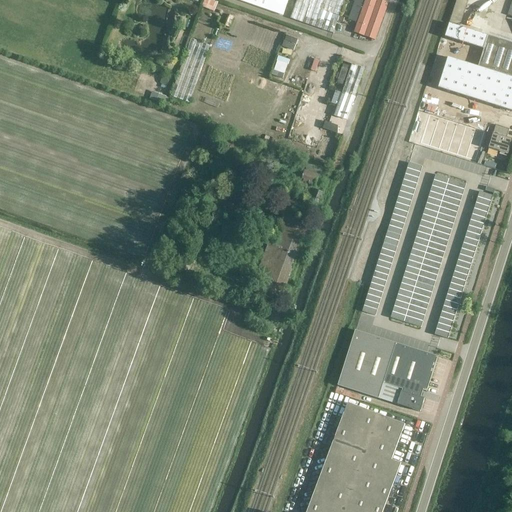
[(215,11),(218,2),(213,0),(204,0),(202,6),(215,11)]
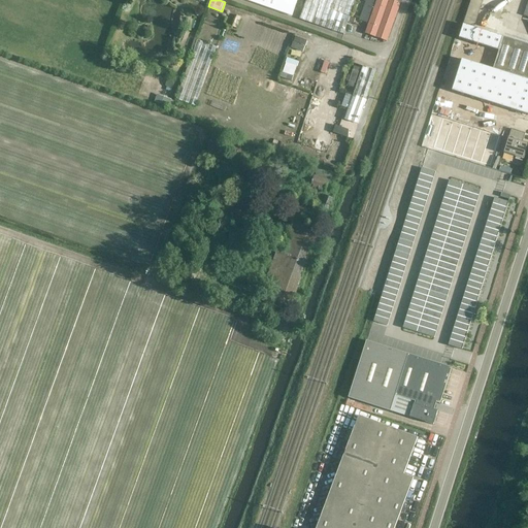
[(343,34),(355,0),(245,0),(283,13),(294,0),(305,0),(300,19),(343,34)]
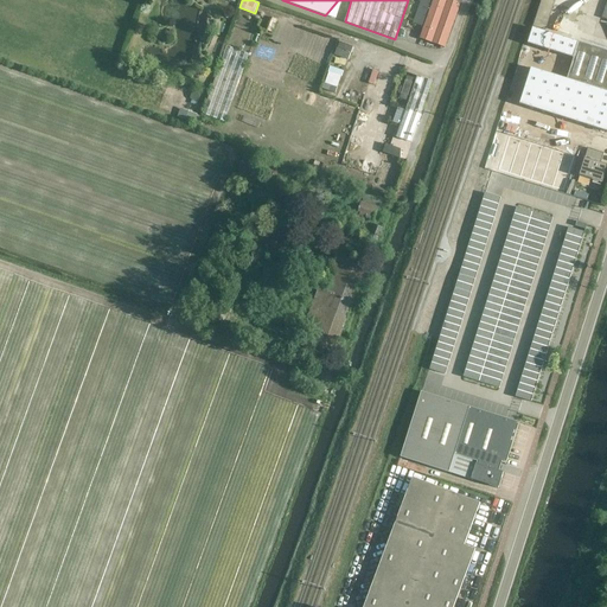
[(414,0),(421,2),(413,24),(423,27),(419,38),(445,48),(460,4),(448,0),(414,0)]
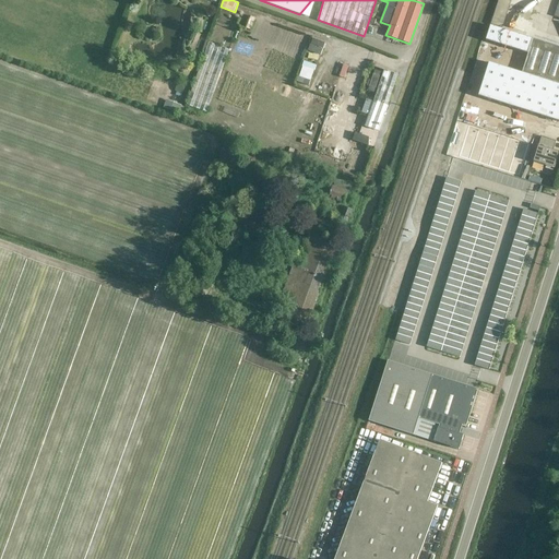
[(490,26),(485,42),(527,55),(533,39),(490,26)]
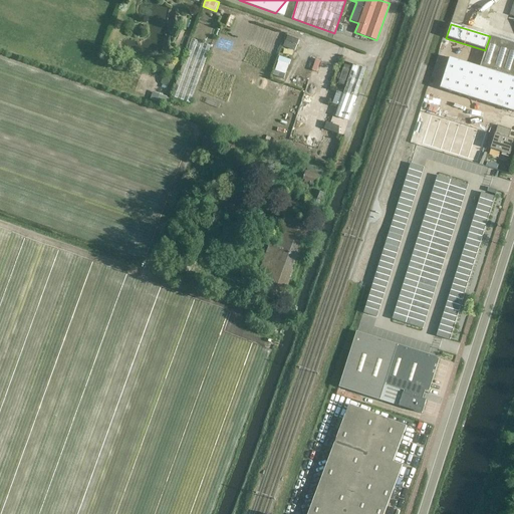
[(295,50),(299,38),(287,34),(283,46),(295,50)]
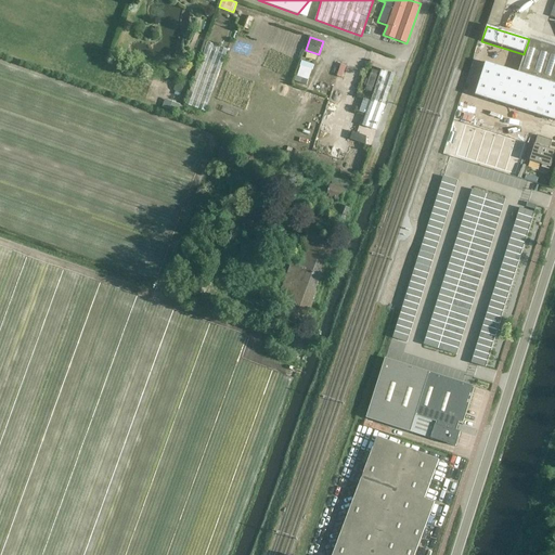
[(524,54),(518,73),(554,84),(554,47),(529,39),(524,54)]
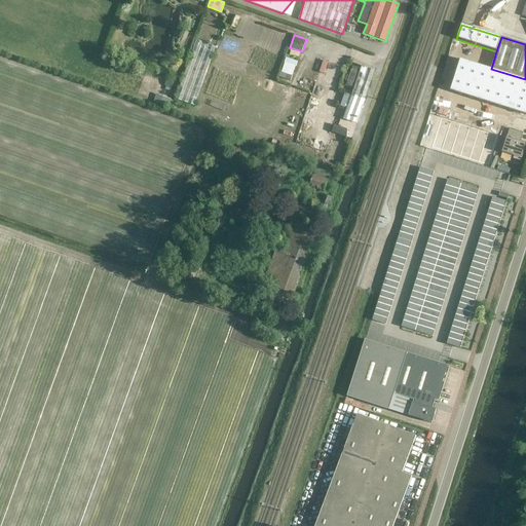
[(195,104),(215,46),(196,40),(177,98),(195,104)]
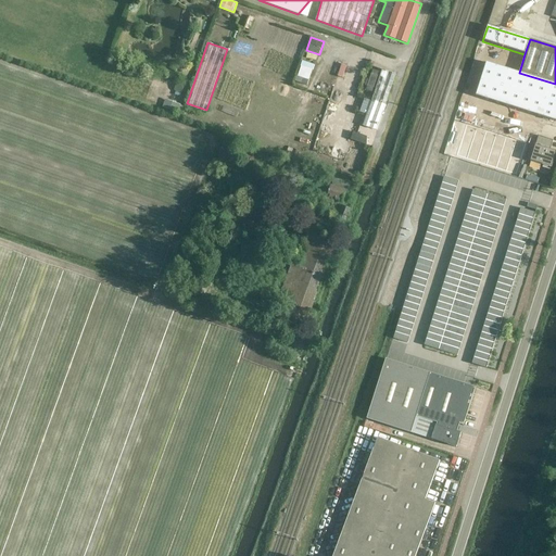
[(307,85),(314,64),(302,60),(295,81),(307,85)]
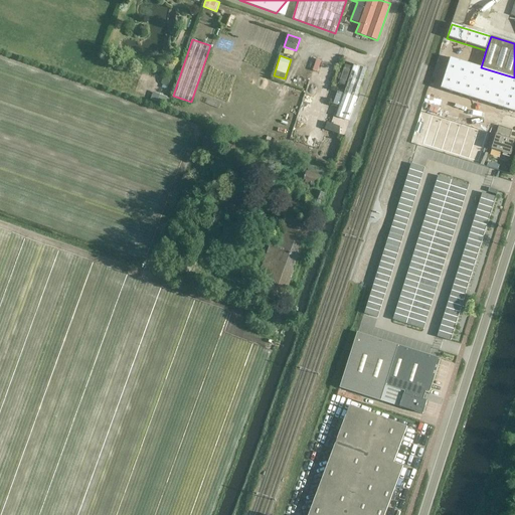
[(451,58),(441,90),(514,112),(514,77),(481,67),(451,58)]
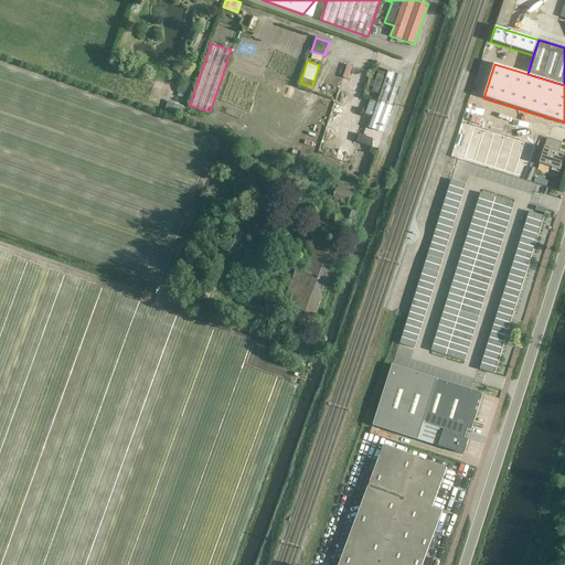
[(377,103),(370,100),(365,114),(372,117),(369,128),(383,132),(402,76),(388,71),(377,103)]
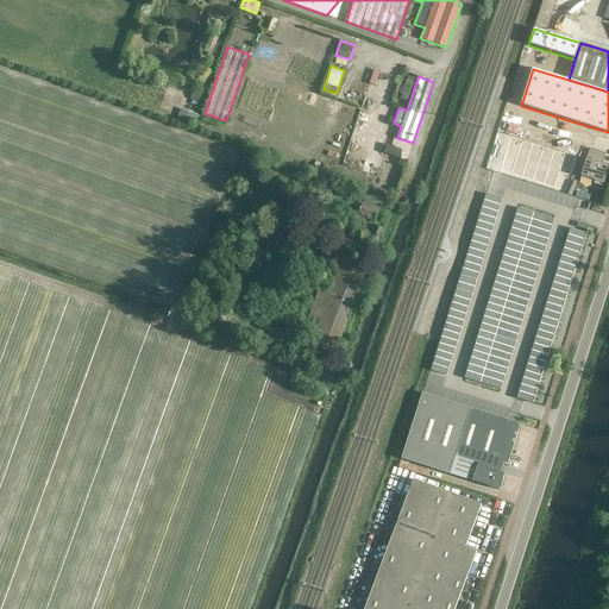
[(408,76),(402,99),(410,101),(416,79),(408,76)]
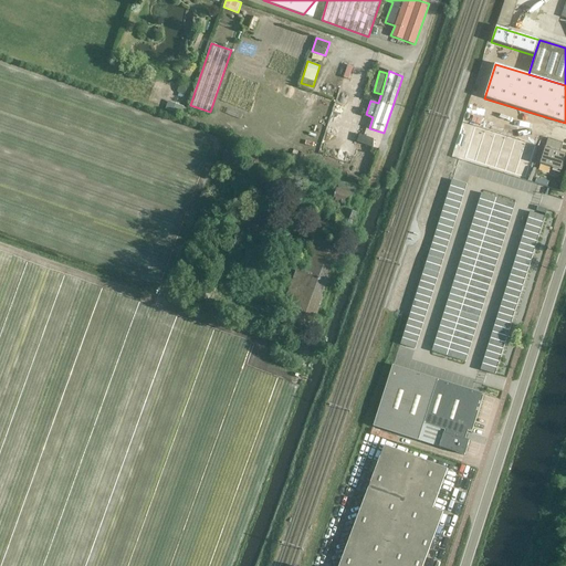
[(185,106),(165,98),(161,107),(181,115),(185,106)]
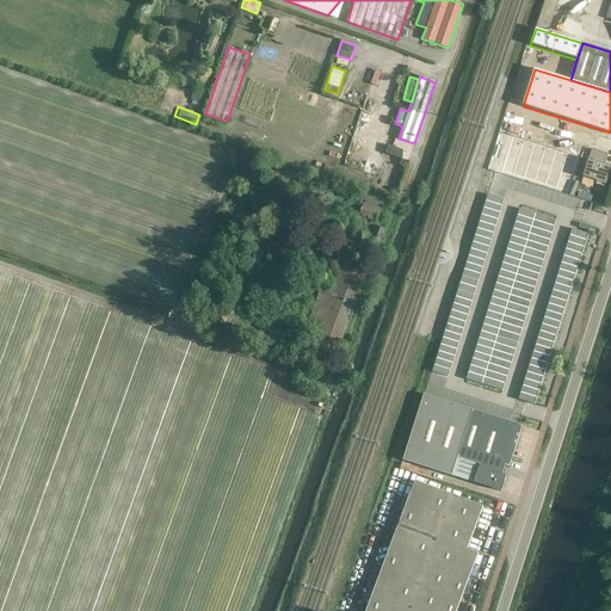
[(406,153),(392,147),(389,154),(402,159),(406,153)]
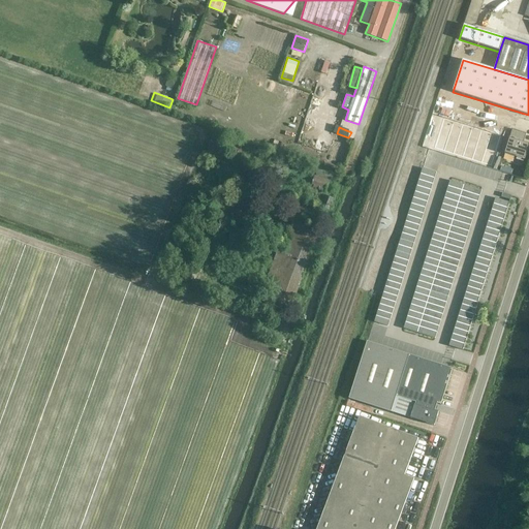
[(521,132),(515,130),(511,129),(504,154),(525,160),(528,145),(528,144),(524,143),(526,133),(521,132)]
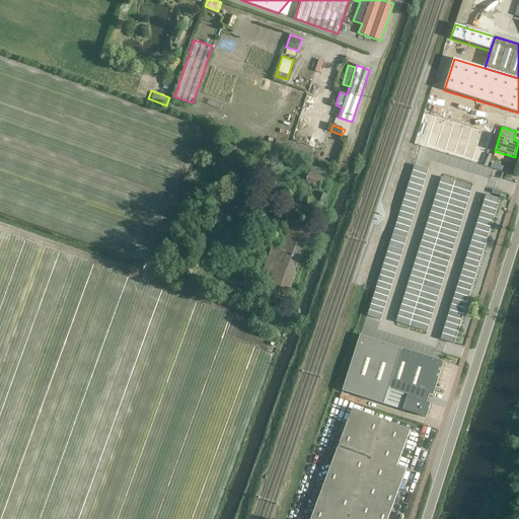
[(484,164),(488,153),(475,149),(472,161),(484,164)]
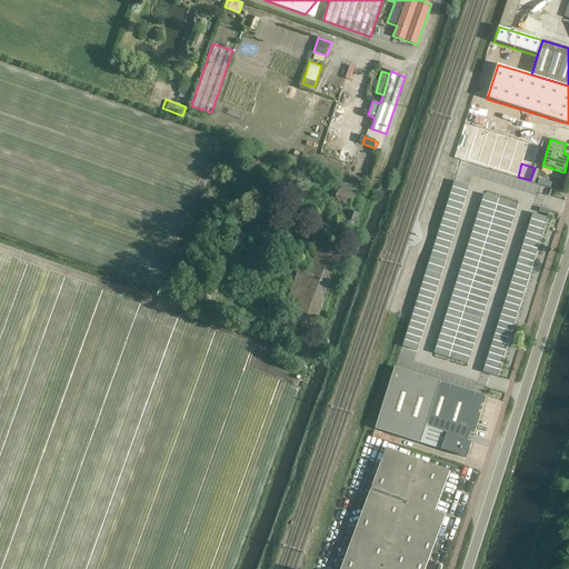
[(363,188),(340,180),(322,173),(320,180),(327,182),(337,186),(337,187),(340,188),(340,190),(339,190),(332,207),(340,210),(342,206),(349,208),(353,195),(352,195),(352,192),(360,196),(363,188)]
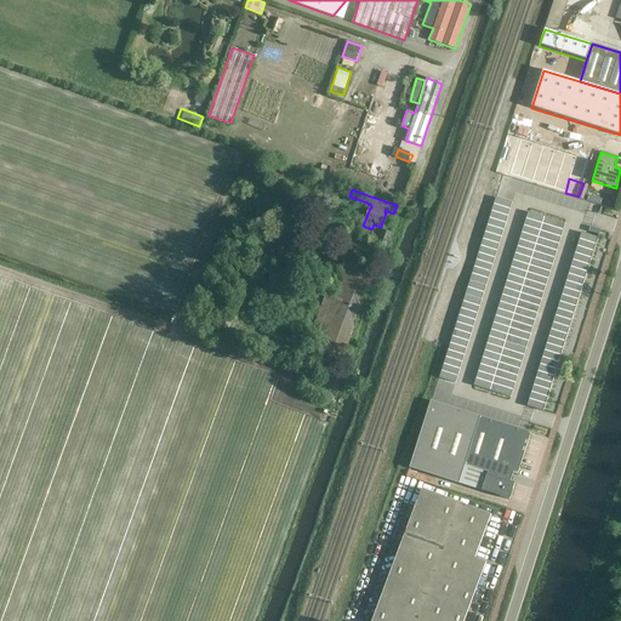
[(510,203),(494,198),(491,204),(508,210),(510,203)]
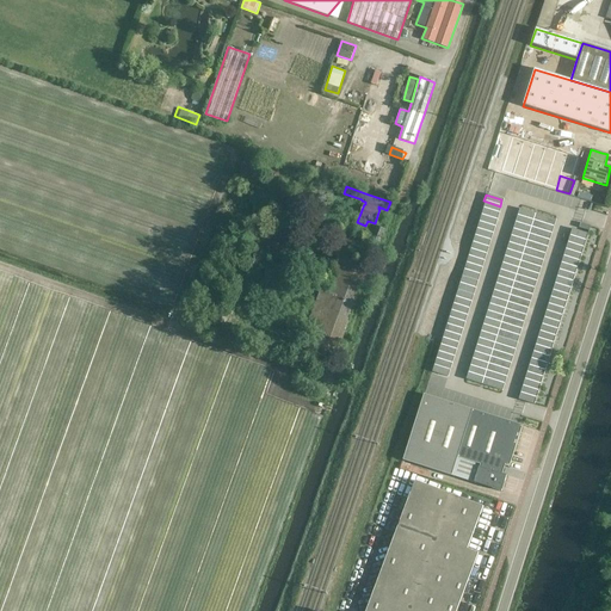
[(500,207),(483,201),(481,208),(498,213),(500,207)]
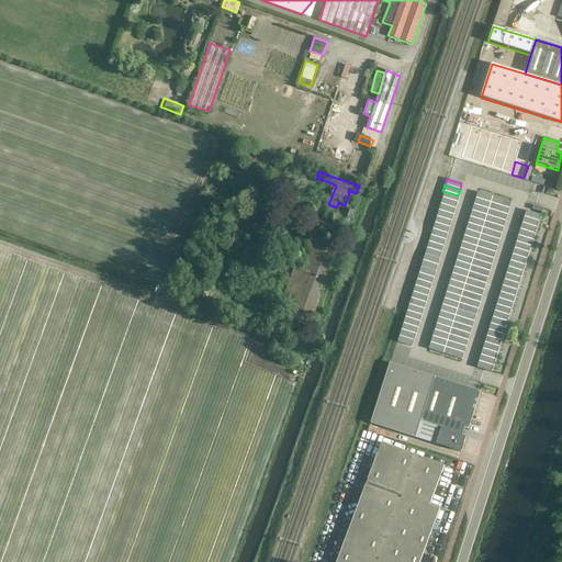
[(458,195),(442,191),(440,197),(456,202),(458,195)]
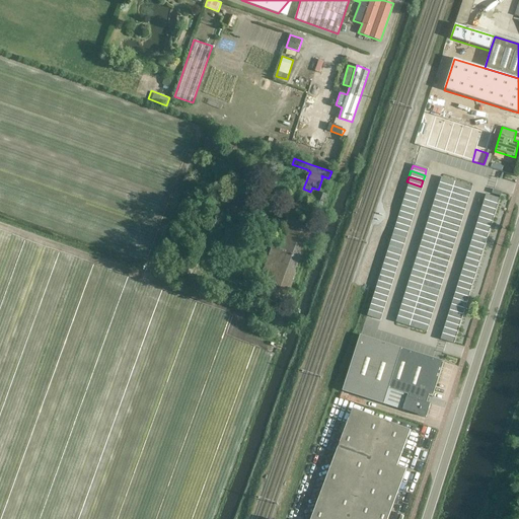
[(454,181),(441,177),(439,182),(452,188),(454,181)]
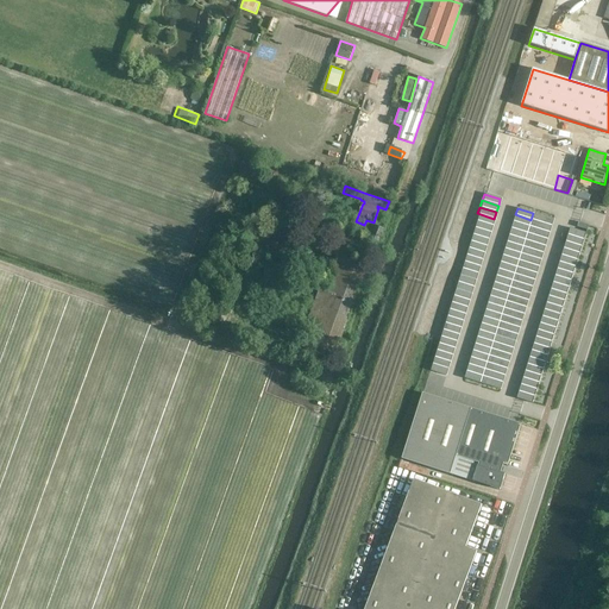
[(494,219),(477,213),(475,220),(491,225),(494,219)]
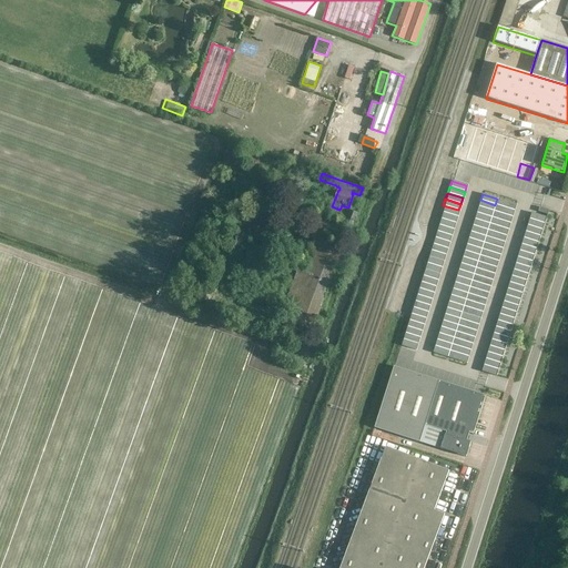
[(517,205),(497,199),(495,205),(515,211),(517,205)]
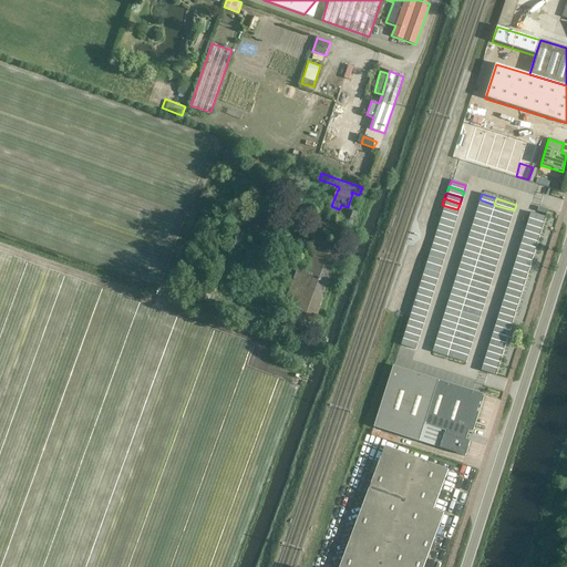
[(494,205),(480,199),(477,206),(492,210),(494,205)]
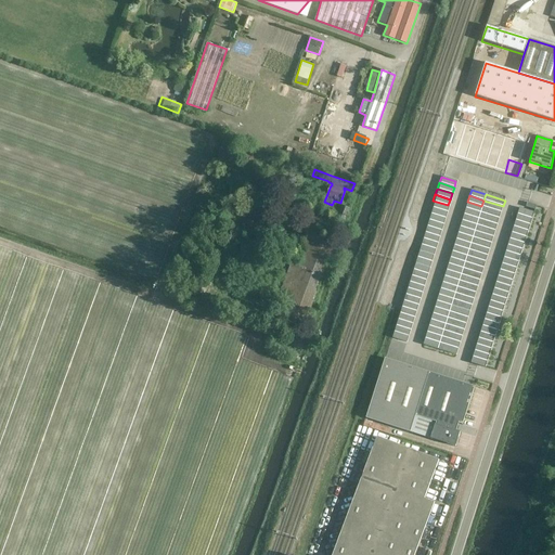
[(448,205),(433,201),(430,206),(446,211),(448,205)]
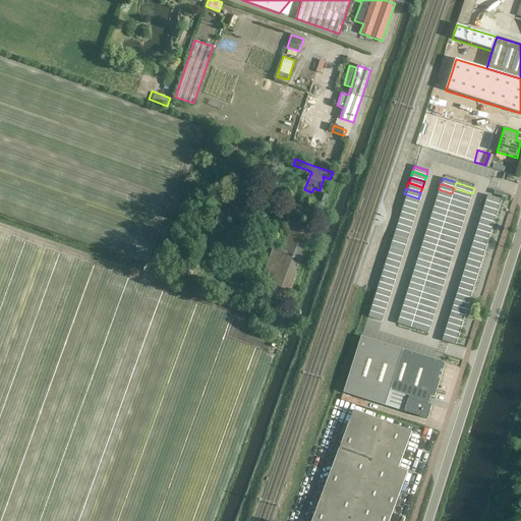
[(472,193),(454,188),(452,193),(470,199),(472,193)]
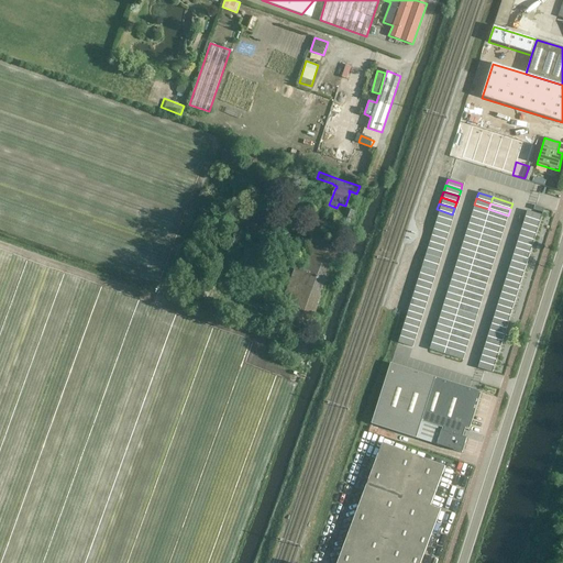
[(488,209),(474,205),(472,210),(487,216),(488,209)]
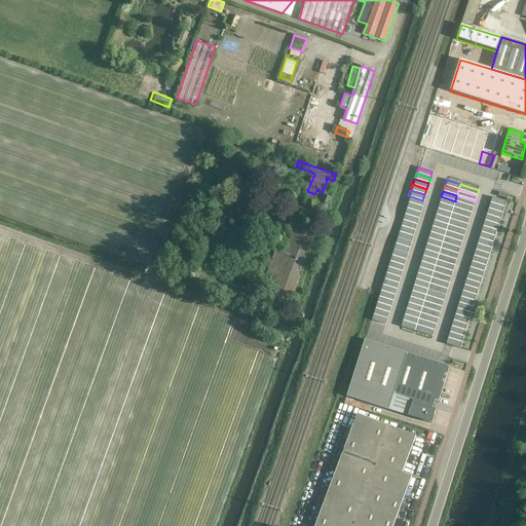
[(320,207),(327,210),(332,198),(328,196),(325,195),(320,207)]
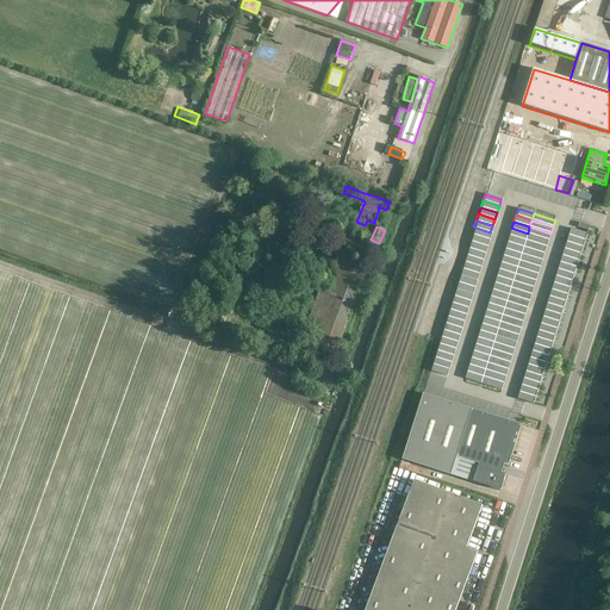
[(490,232),(473,226),(471,234),(487,240),(490,232)]
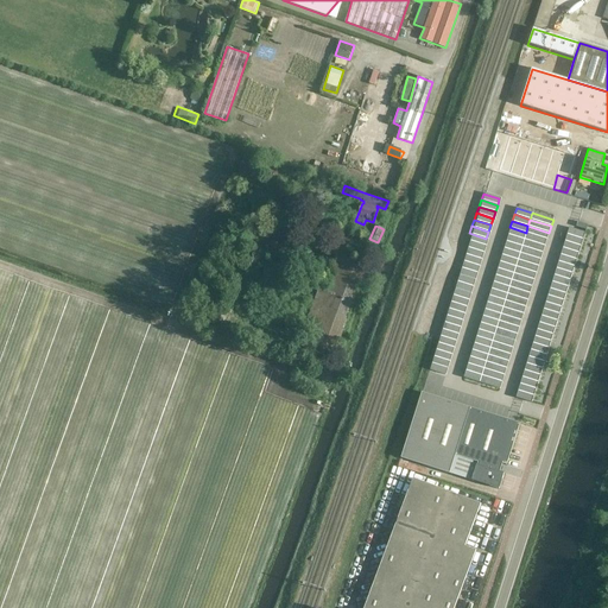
[(549,233),(527,226),(526,233),(546,239),(549,233)]
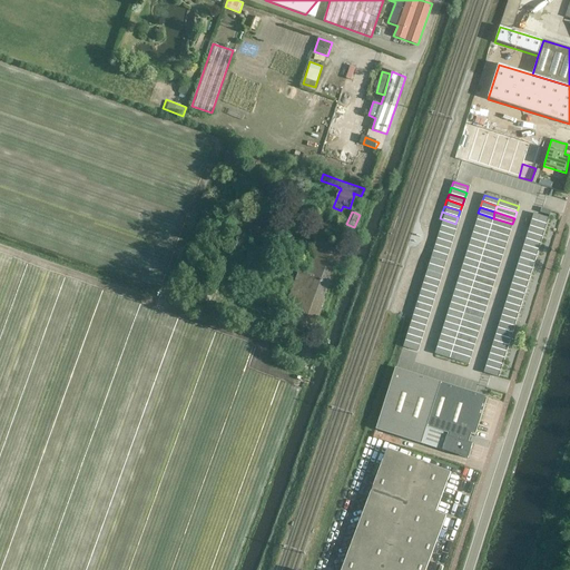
[(493,218),(478,213),(475,219),(491,224),(493,218)]
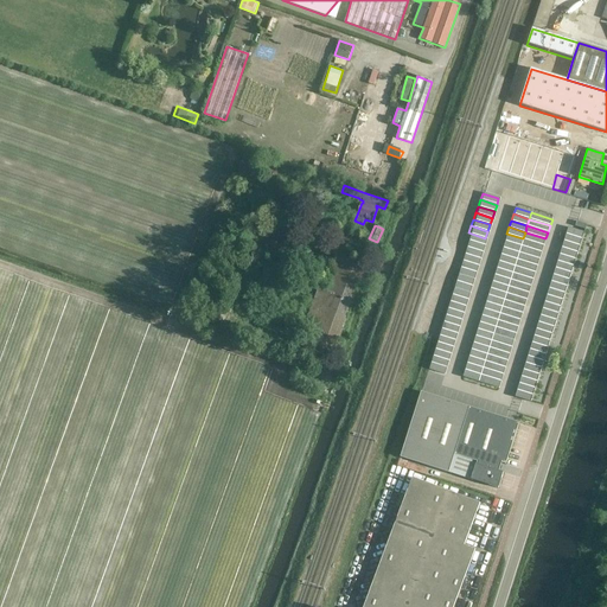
[(586,234),(569,229),(568,235),(583,241),(586,234)]
